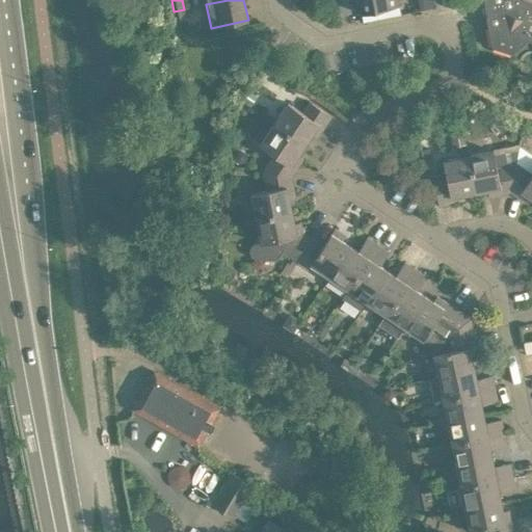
[(358,0),(362,14),(399,6),(397,0),(358,0)]
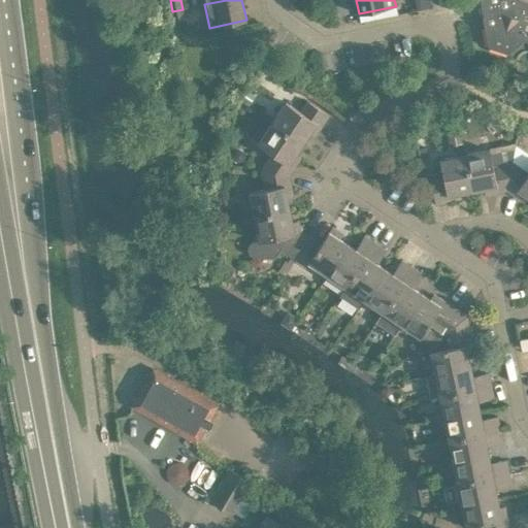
[(527,0),(479,0),(483,18),(485,28),(486,27),(489,46),(509,53),(524,40),(527,40),(527,0)]
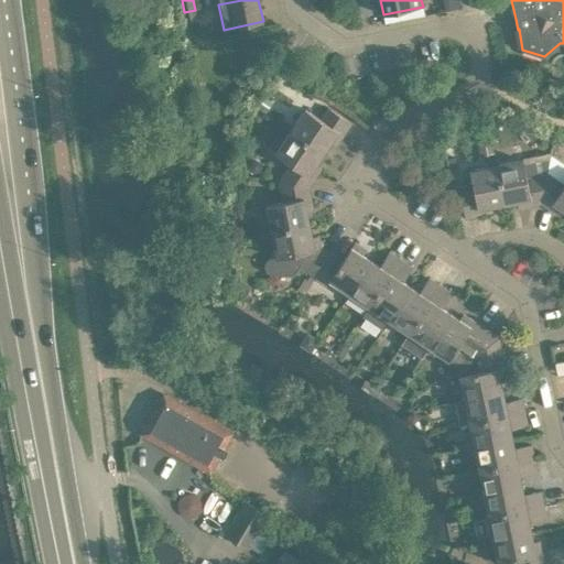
[(186,23),(197,21),(195,10),(184,12),(186,23)]
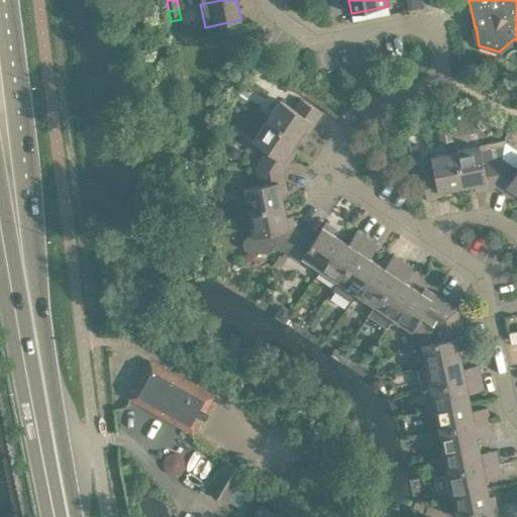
[(293,109),(280,100),(267,120),(296,140),(303,130),(308,134),(322,113),(300,98),(293,109)]
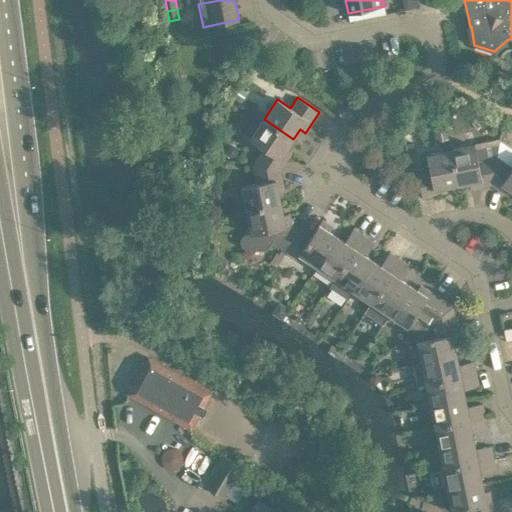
[(280,170),(292,152),(287,149),(293,139),(264,119),(250,140),(263,148),(252,164),(280,170)]
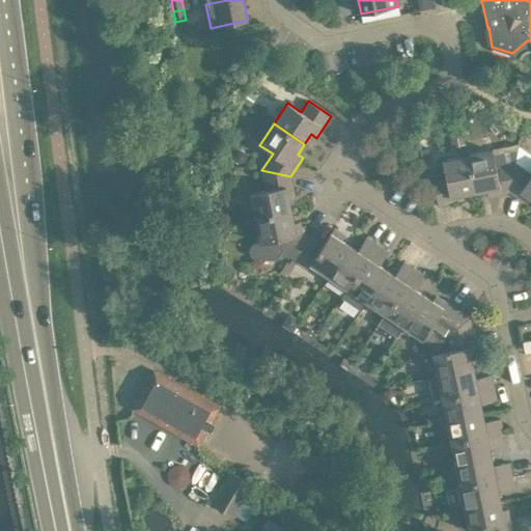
[(449,131),(452,146),(465,144),(462,128),(449,131)]
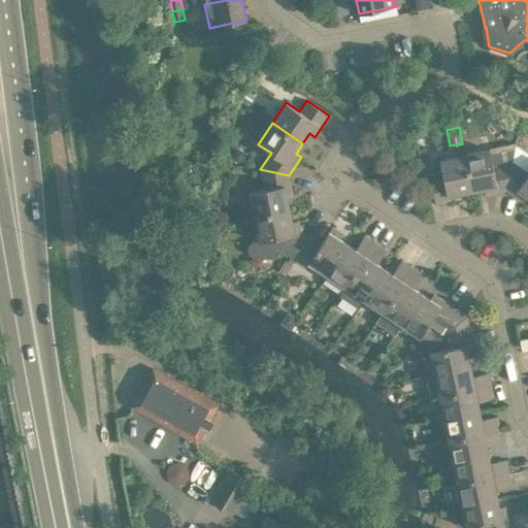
[(419,158),(428,156),(426,146),(417,149),(419,158)]
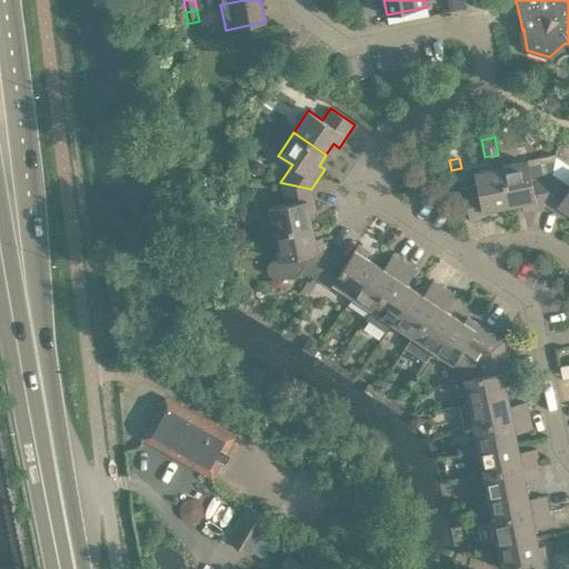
[(261,173),(265,169),(263,163),(258,160),(253,161),(250,167),(251,172),(257,175),(261,173)]
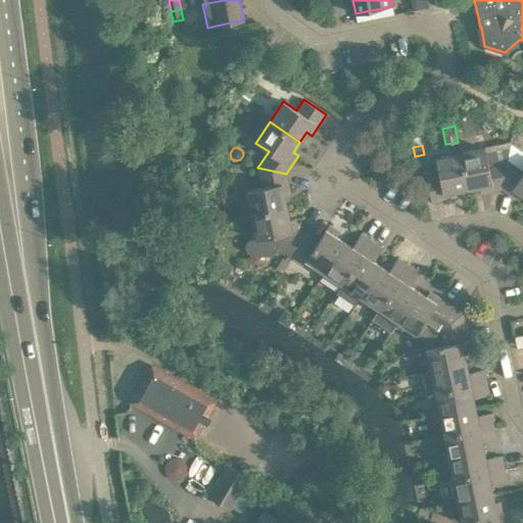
[(485,148),(461,153),(468,189),(479,187),(481,193),(502,189),(508,160),(502,161),(498,149),(485,152),(485,148)]
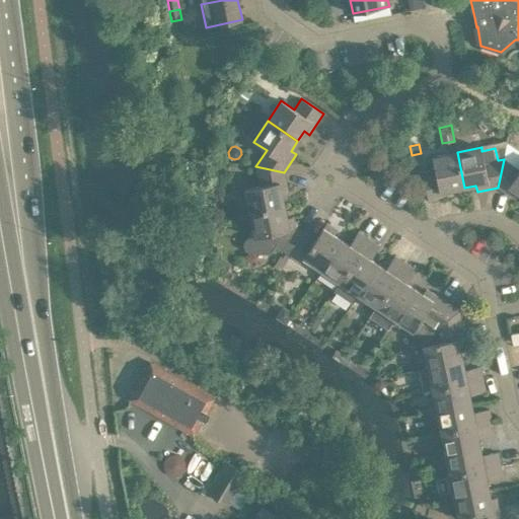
[(453,196),(452,190),(464,188),(457,152),(433,157),(436,172),(423,175),(429,201),(453,196)]
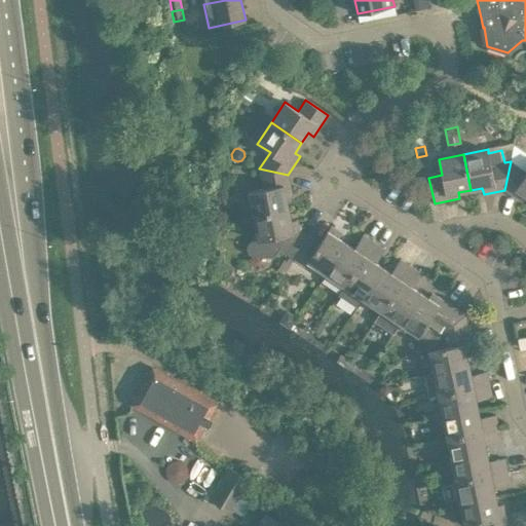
[(522,201),(525,196),(525,172),(511,161),(504,190),(522,201)]
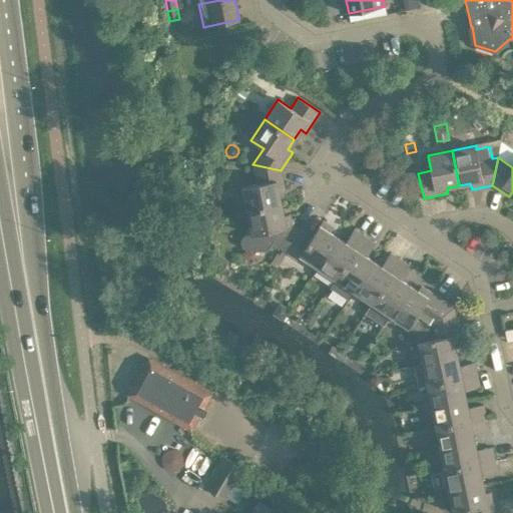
[(285,190),(281,170),(252,164),(257,183),(241,186),(246,210),(282,203),(279,192),(285,190)]
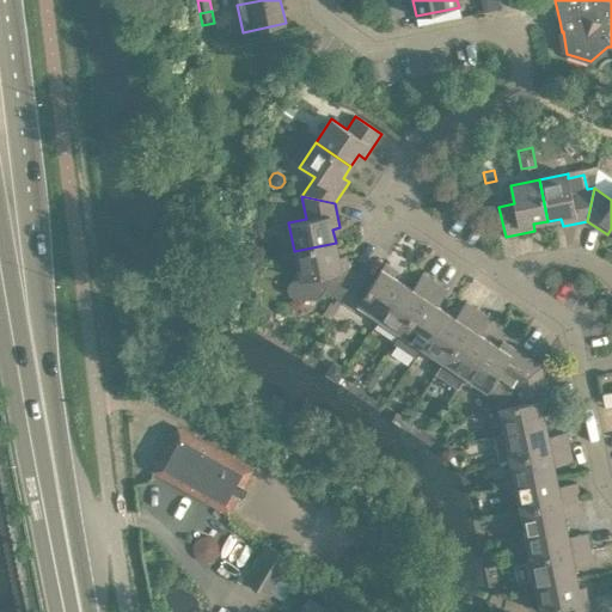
[(332,316),(342,301),(360,275),(348,268),(346,256),(338,257),(336,243),(294,251),(299,279),(293,280),(288,286),(291,293),(294,297),(319,299),(325,289),(338,298),(335,304),(331,301),(323,313),(330,319),(332,316)]
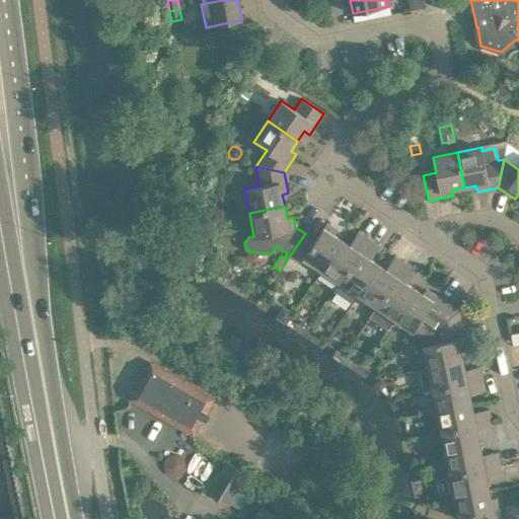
[(290,255),(282,268),(297,279),(301,272),(314,281),(321,271),(342,240),(334,235),(338,230),(326,223),(315,240),(305,233),(290,255)]
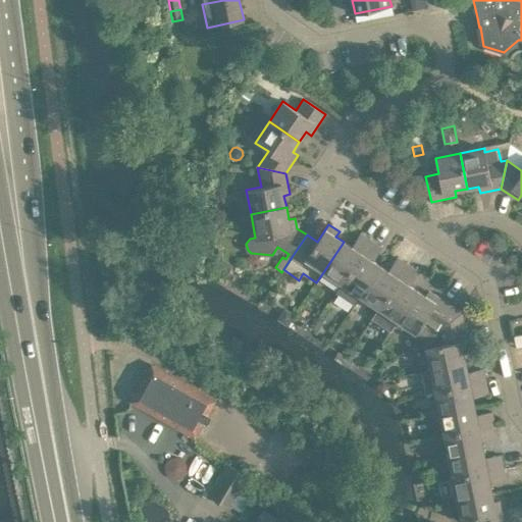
[(360,233),(352,247),(344,242),(323,272),(342,284),(371,241),(360,233)]
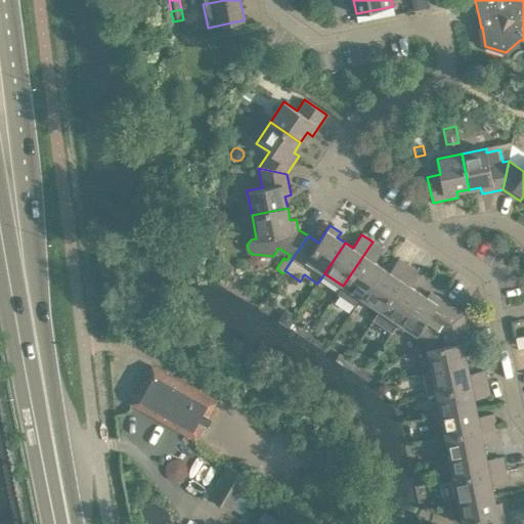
[(375,262),(384,249),(373,242),(343,286),(338,294),(356,306),(361,298),(382,267),(375,262)]
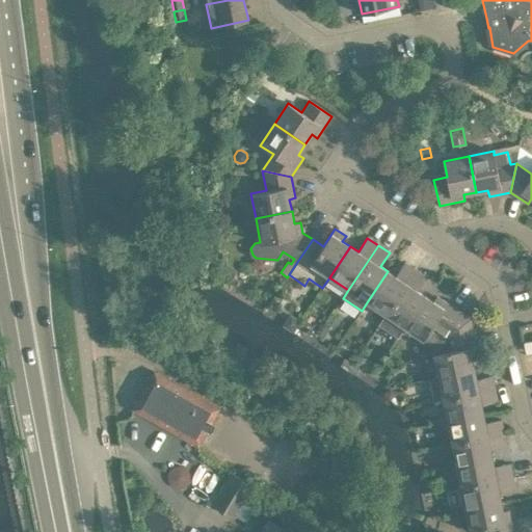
[(404,263),(396,276),(388,271),(367,302),(386,315),(416,270),(404,263)]
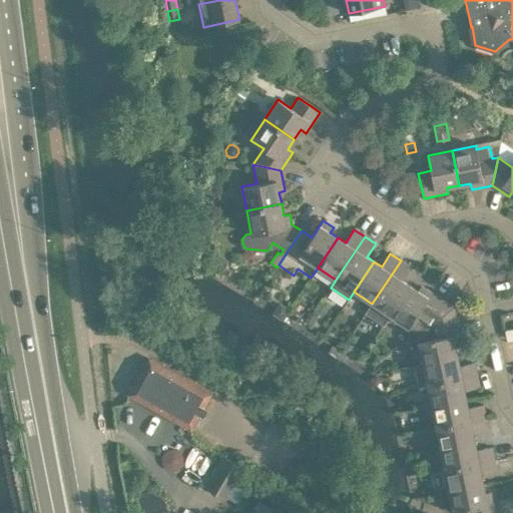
[(372,304),(365,314),(383,326),(390,316),(410,286),(403,281),(412,268),(401,261),(372,304)]
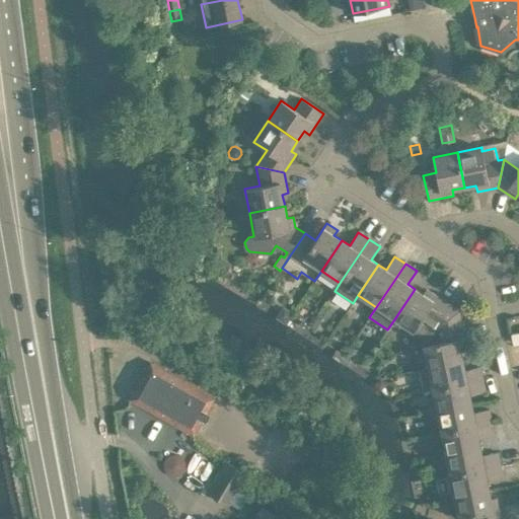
[(415,289),(394,319),(421,337),(459,311),(426,289),(423,294),(415,289)]
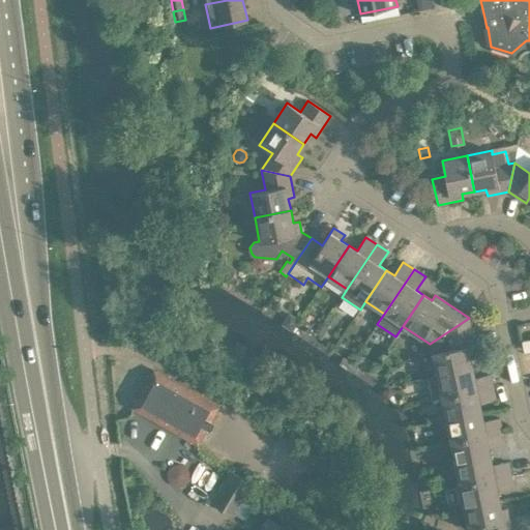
[(282,324),(292,330),(299,319),(289,313),(282,324)]
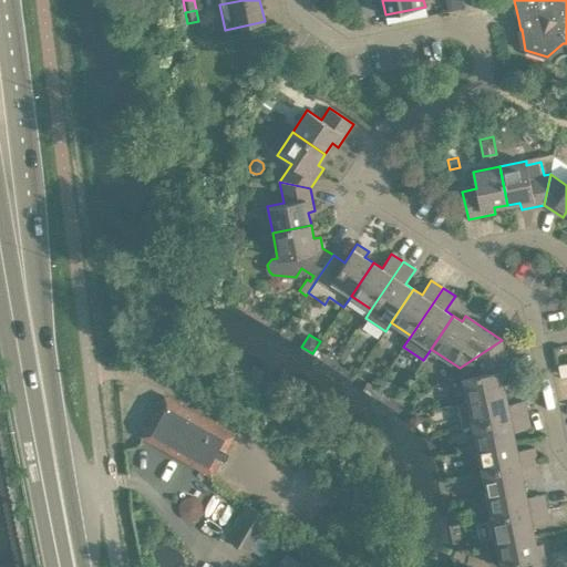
[(502,340),(460,368),(466,402),(505,394),(504,383),(509,382),(502,340)]
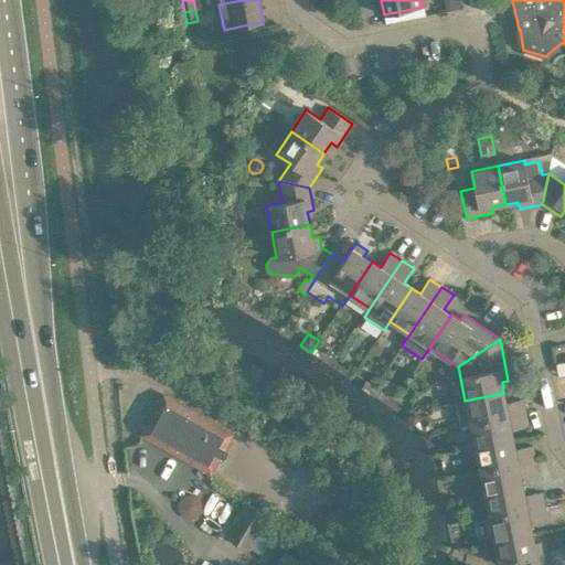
[(339,344),(336,350),(338,356),(344,356),(349,351),(345,345),(339,344)]
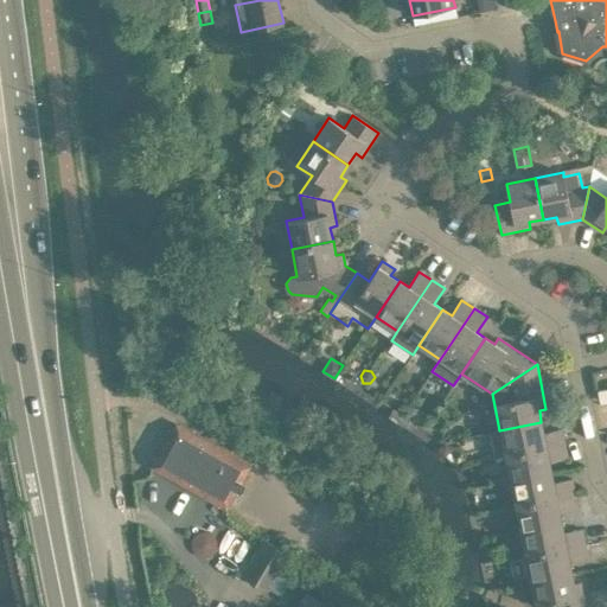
[(541,422),(499,430),(490,432),(496,457),(504,455),(564,443),(562,428),(543,432),(541,422)]
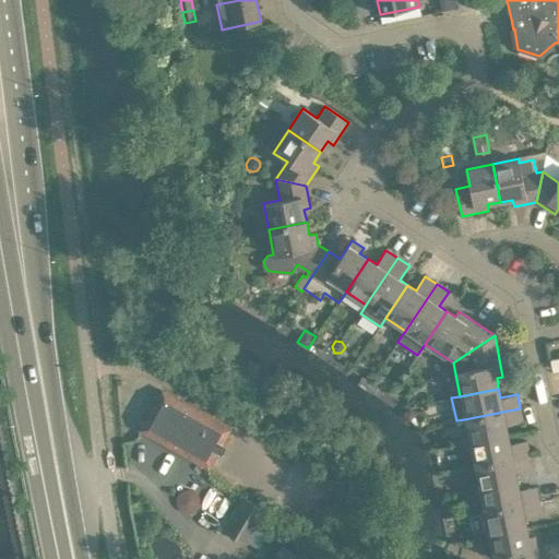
[(162,391),(140,430),(209,468),(230,429),(162,391)]
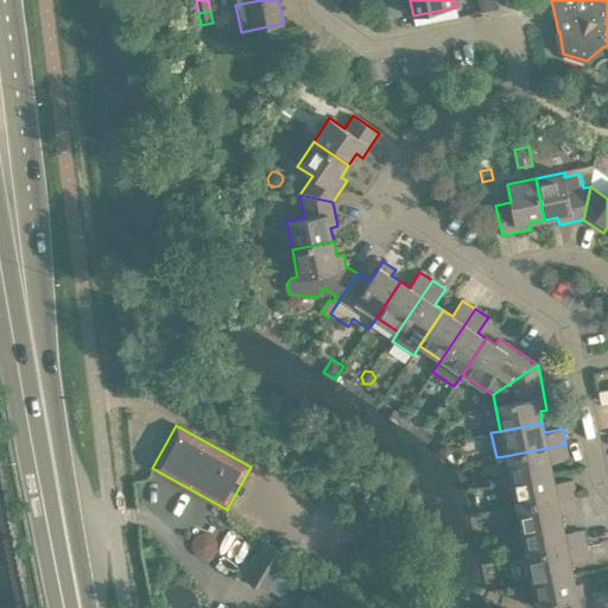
[(445,442),(438,450),(445,457),(454,450),(445,442)]
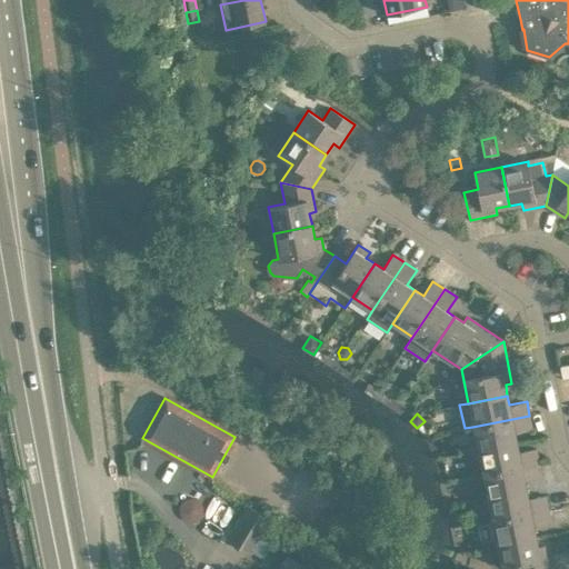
[(515,432),(532,429),(529,416),(472,427),(478,450),(517,442),(515,432)]
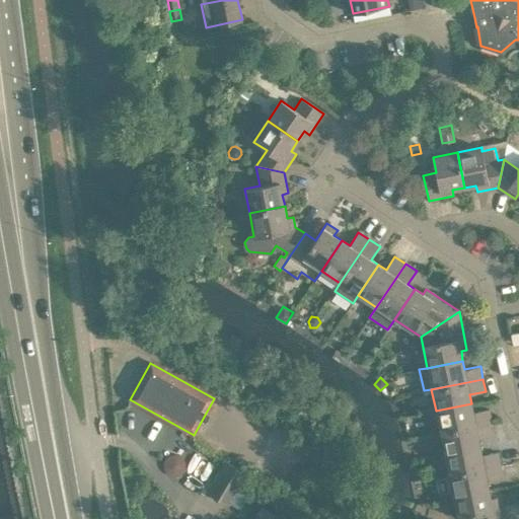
[(489,410),(473,413),(471,403),(436,411),(440,432),(492,422),(489,410)]
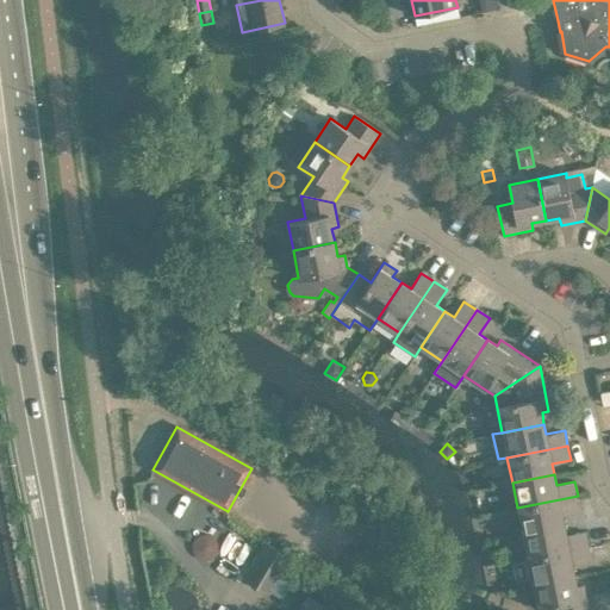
[(562,515),(580,510),(578,496),(517,508),(522,533),(564,524),(562,515)]
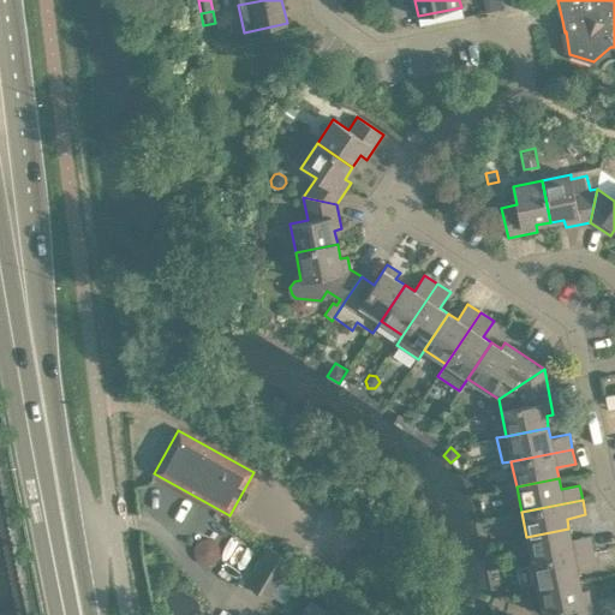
[(590,536),(571,539),(568,529),(526,537),(531,561),(592,550),(590,536)]
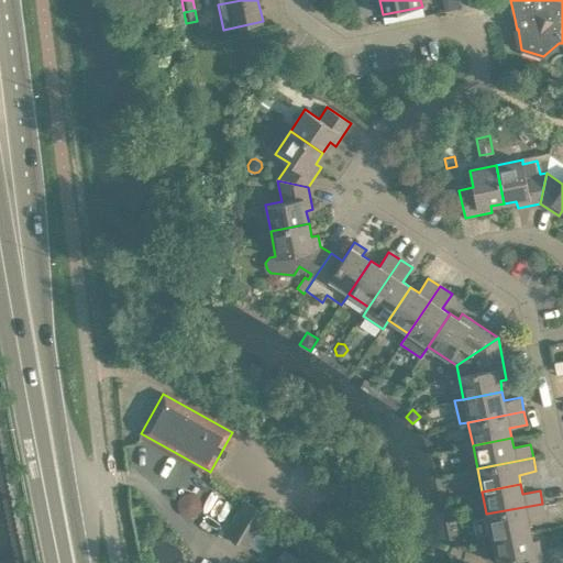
[(244,499),(224,533),(249,548),(268,514),(244,499)]
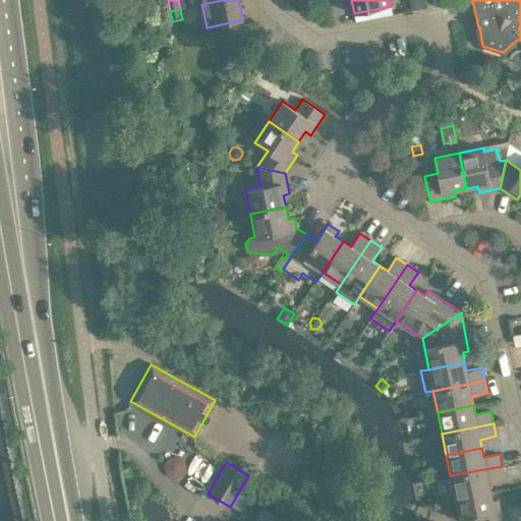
[(488,482),(505,479),(502,466),(450,475),(455,499),(490,491),(488,482)]
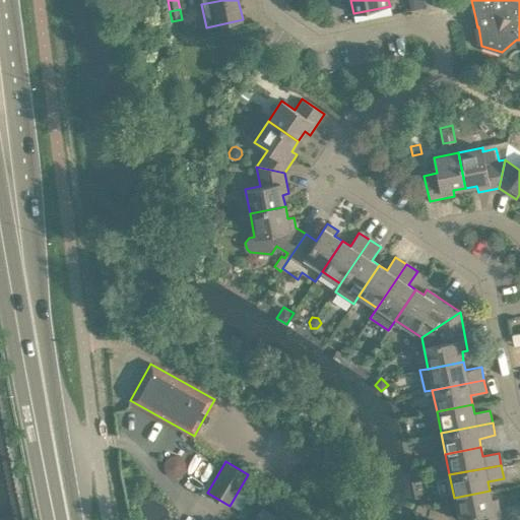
[(502,519),(498,499),(492,500),(490,491),(454,498),(458,519),(474,516),(474,519),(502,519)]
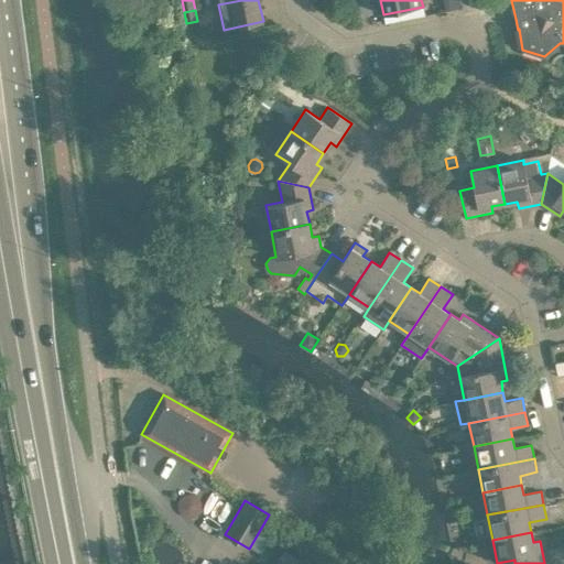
[(284,549),(275,563),(310,563),(311,563),(284,549)]
